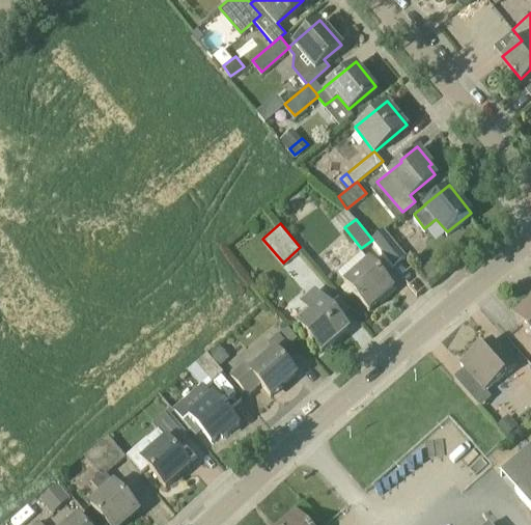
[(384,227),(371,238),(393,265),(406,254),(384,227)]
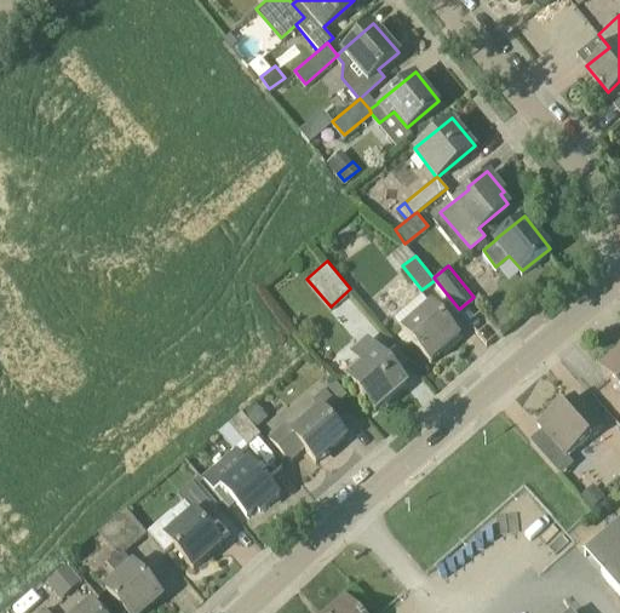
[(431,302),(402,326),(402,327),(430,360),(459,334),(431,302)]
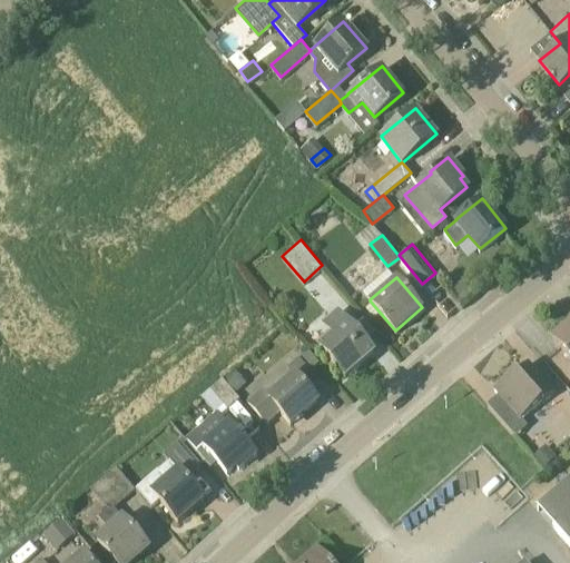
[(450,287),(460,299),(472,289),(462,278),(450,287)]
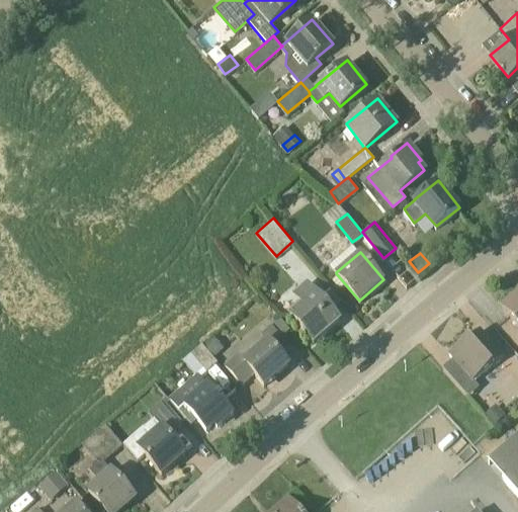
[(303,303),(290,313),(314,340),(339,318),(307,281),(294,292),(303,303)]
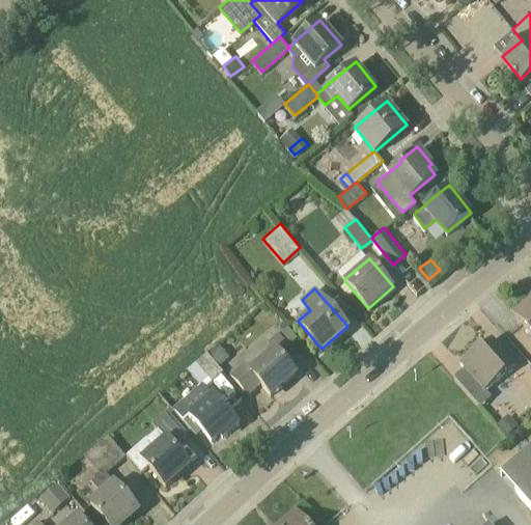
[(530,298),(514,312),(530,330),(530,298)]
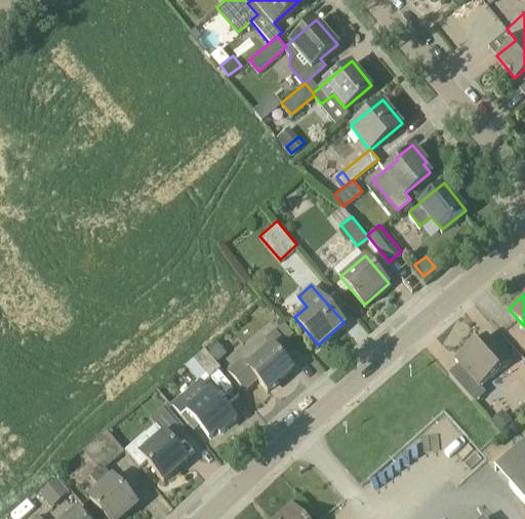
[(294,351),(285,340),(275,328),(265,336),(271,344),(248,364),(242,357),(229,368),(245,388),(257,377),(268,389),(292,367),(285,359),(294,351)]
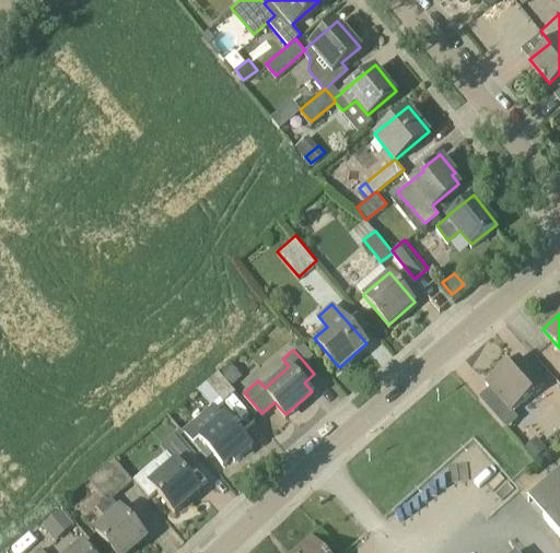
[(534,392),(545,384),(518,354),(508,364),(506,362),(485,380),(489,385),(478,395),(506,426),(518,415),(512,409),(533,391),(534,392)]
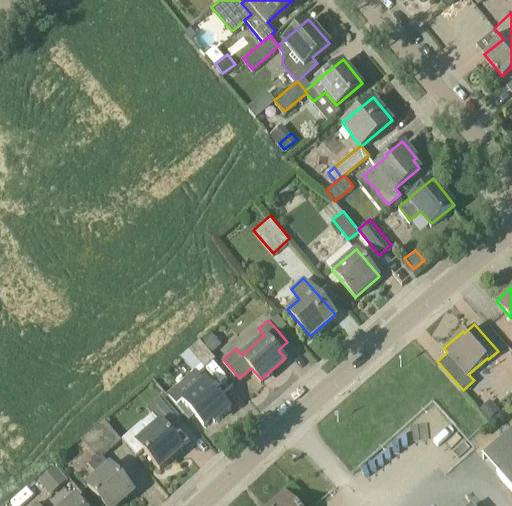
[(215,356),(201,340),(199,338),(188,347),(204,365),(215,356)]
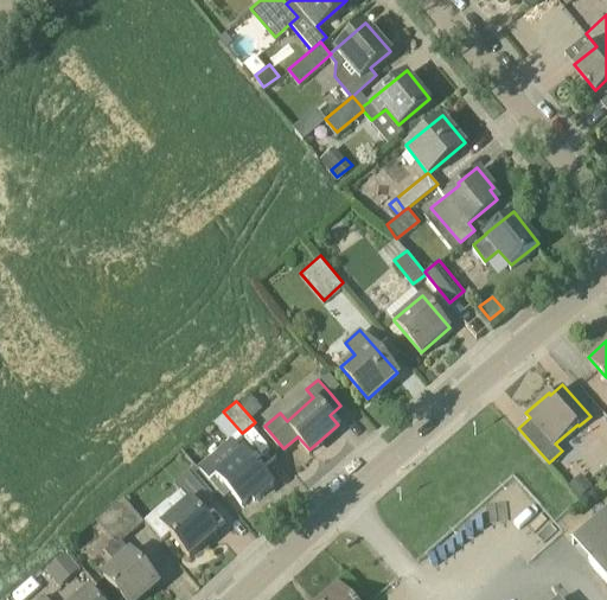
[(223,412),(215,419),(213,420),(232,441),(242,433),(223,412)]
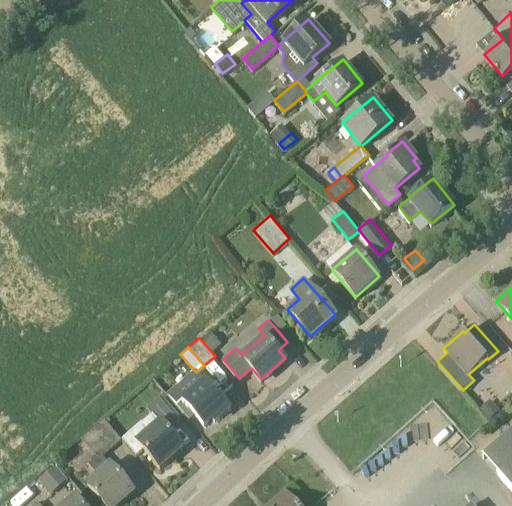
[(211,374),(182,398),(204,423),(211,416),(214,419),(230,405),(217,389),(221,385),(211,374)]
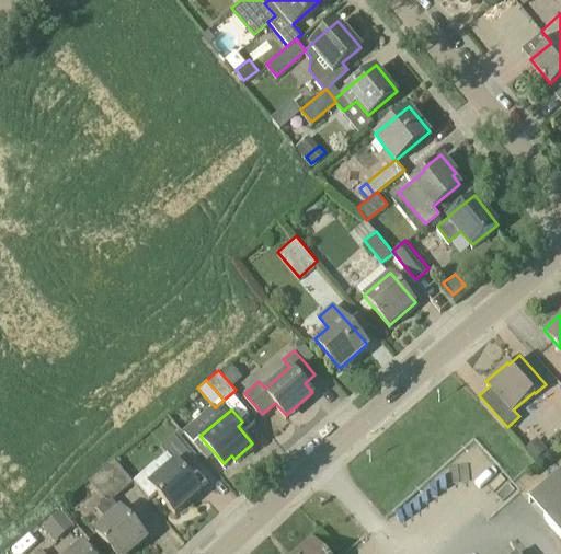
[(176,462),(152,484),(175,510),(201,488),(183,469),(196,458),(174,433),(161,445),(176,462)]
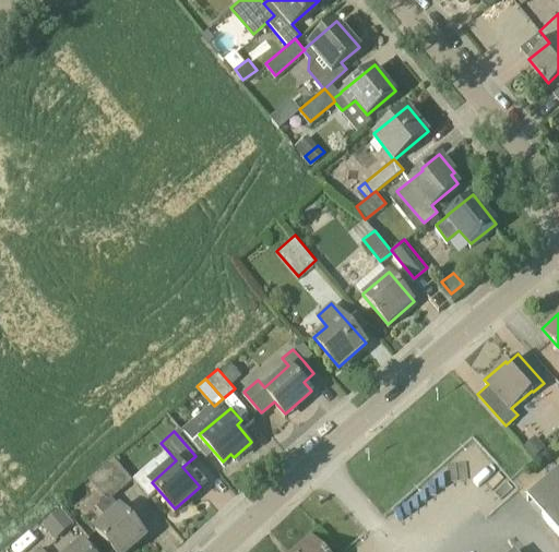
[(523,444),(533,455),(545,444),(535,433),(523,444)]
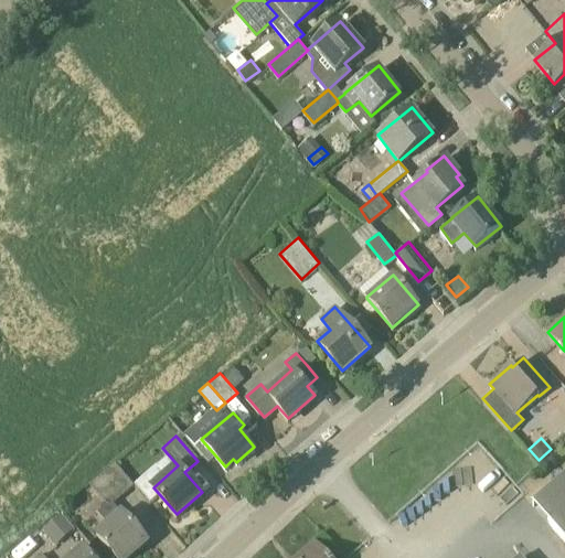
[(114,460),(89,481),(107,502),(97,511),(108,523),(96,534),(117,557),(125,557),(147,539),(113,502),(135,483),(114,460)]
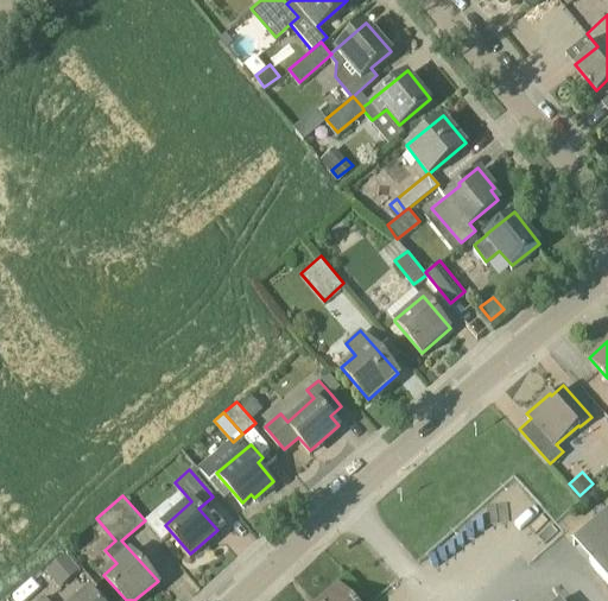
[(607,577),(607,508),(574,539),(607,577)]
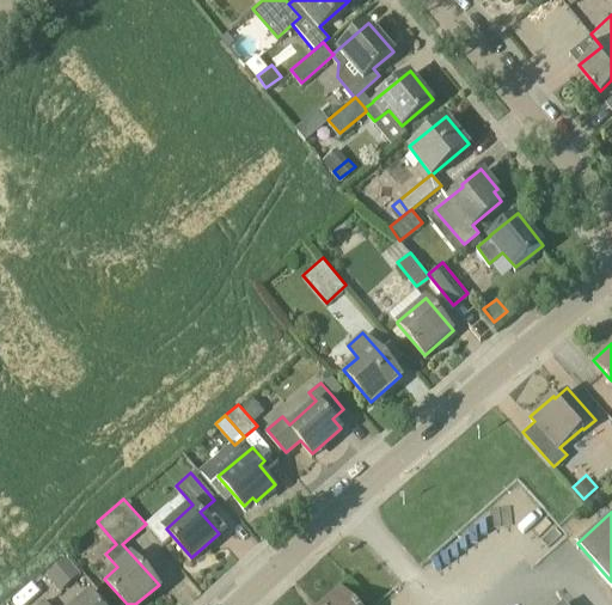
[(80,570),(67,555),(46,572),(59,588),(80,570)]
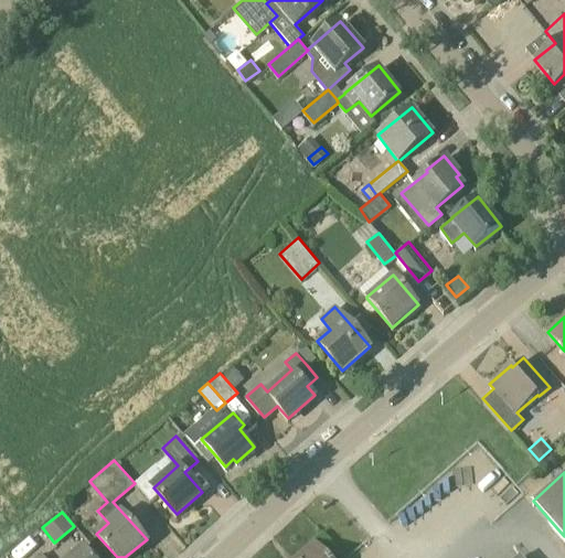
[(329,557),(313,540),(292,557),(329,557)]
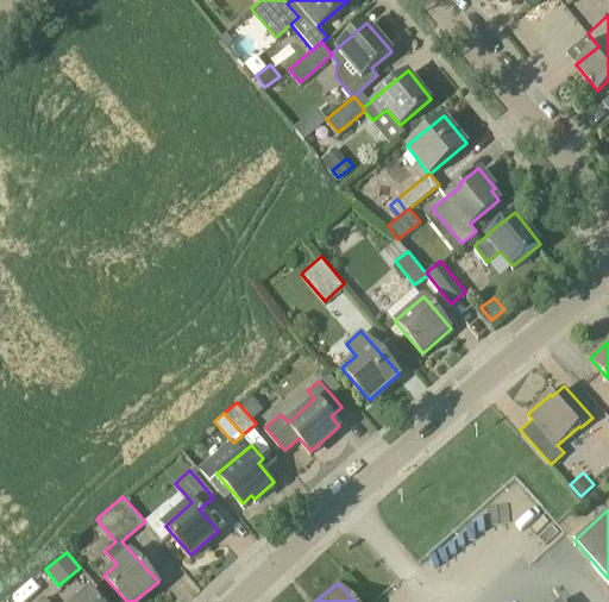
[(36,601),(99,601),(88,589),(73,601),(50,601),(45,595),(36,601)]
